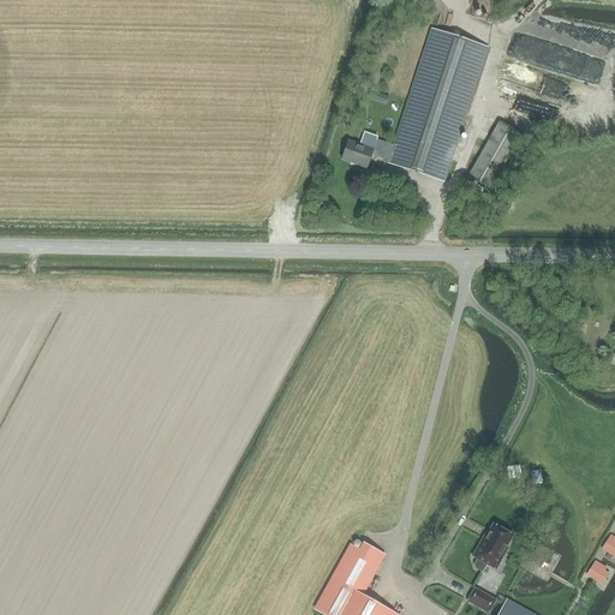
[(488,48),(430,29),(393,145),(375,139),(372,150),(347,142),(341,160),(366,168),(371,155),(388,161),(387,163),(445,181),(488,48)]
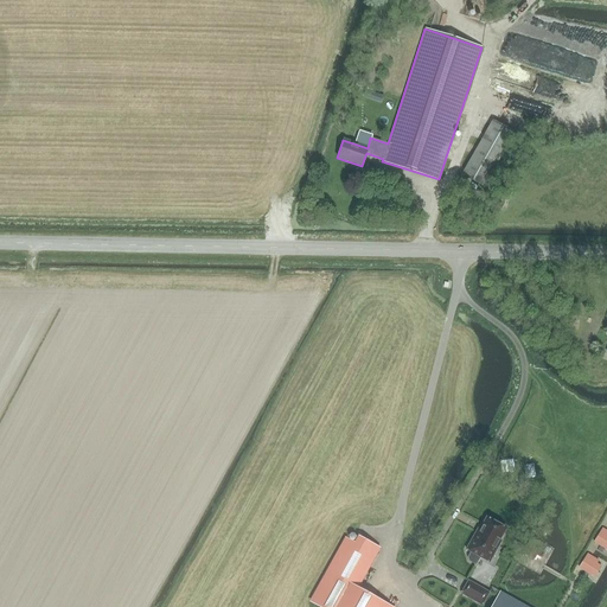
[(372,100),(375,93),(365,89),(363,97),(372,100)]
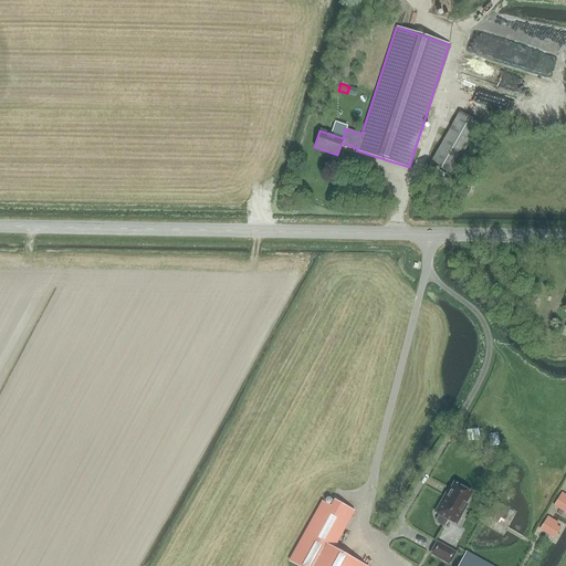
[(471,103),(465,115),(459,112),(430,163),(450,175),(480,124),(486,112),(471,103)]
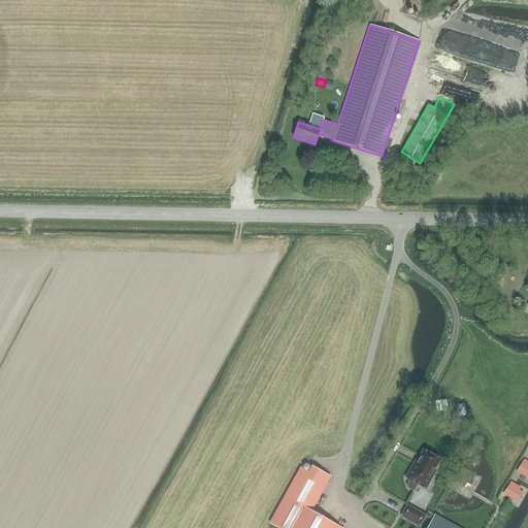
[(493,111),(504,112),(506,100),(495,99),(493,111)]
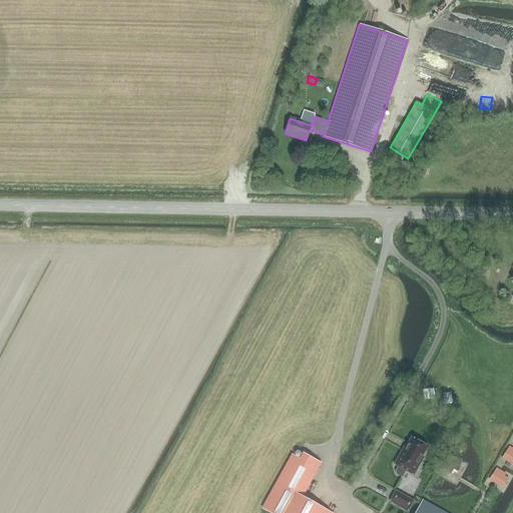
[(424,457),(423,456),(428,446),(411,436),(407,444),(405,443),(393,464),(397,467),(395,471),(396,474),(402,478),(405,471),(413,476),(424,457)]
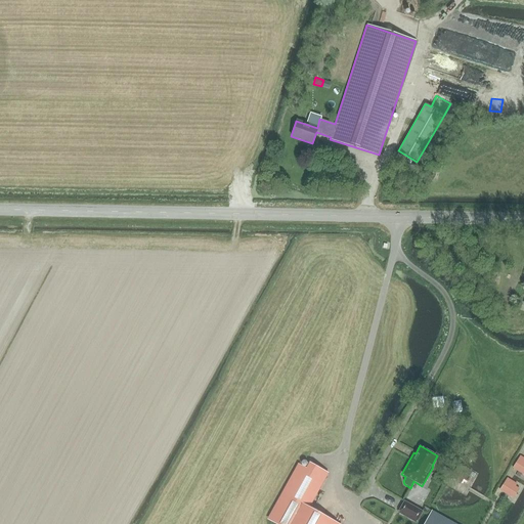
[(522,473),(523,469),(523,457),(520,455),(513,468),(522,473)]
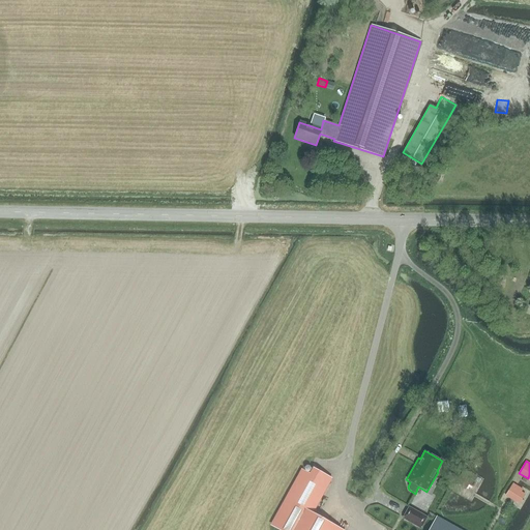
[(341,529),(312,513),(331,478),(312,468),(308,473),(301,469),(270,525),(278,529),(341,529)]
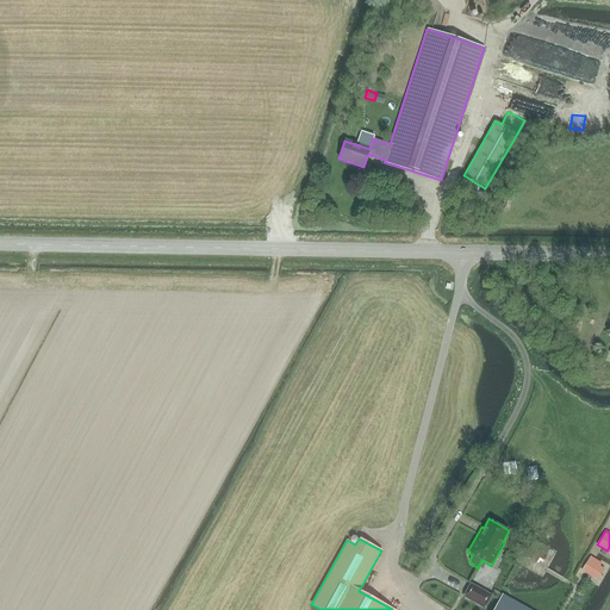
[(534,540),(528,552),(542,560),(548,548),(534,540)]
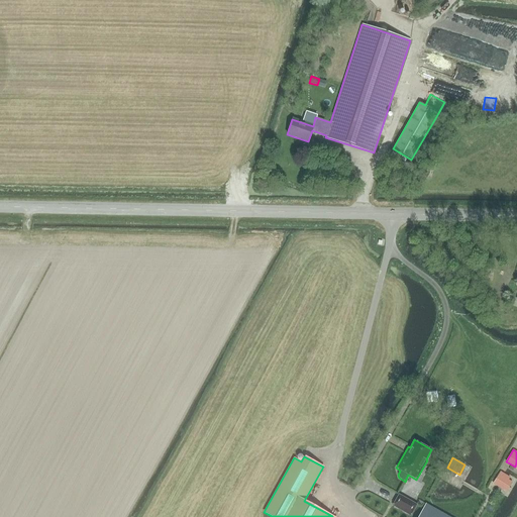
[(509,477),(500,472),(493,483),(502,489),(509,477)]
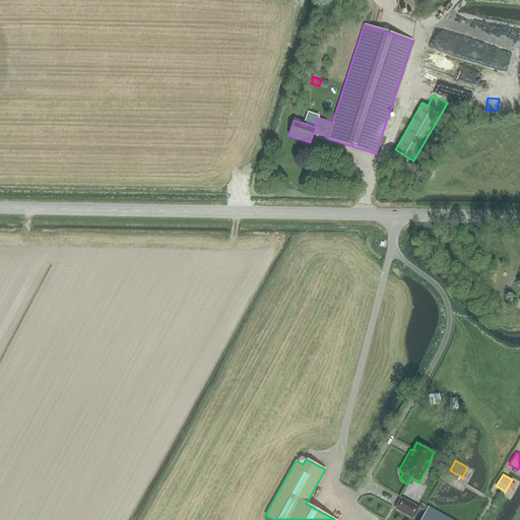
[(419,507),(400,497),(394,509),(412,519),(419,507)]
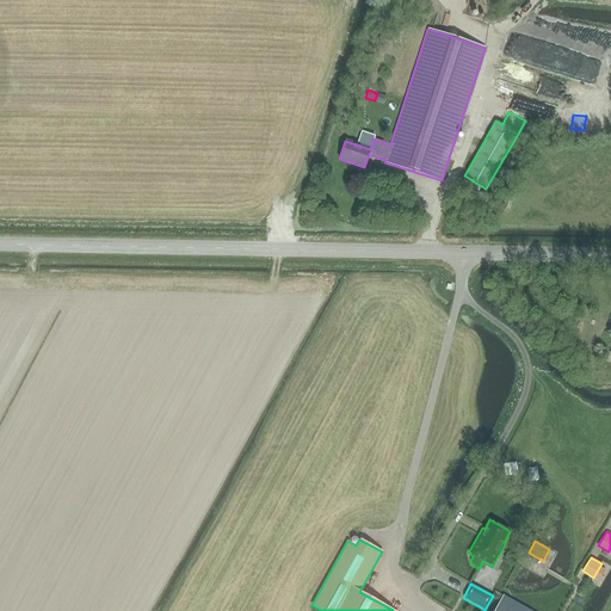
[(494,610),(529,610),(504,596),(494,610)]
